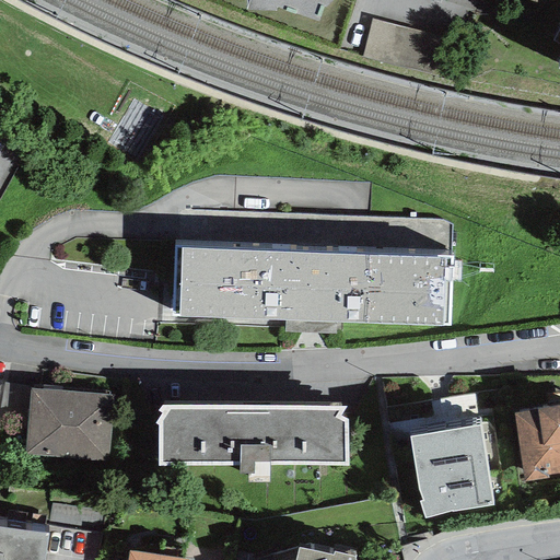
[(248,0),(246,11),(276,11),(277,8),(318,21),(324,8),(325,8),(333,0),(248,0)]
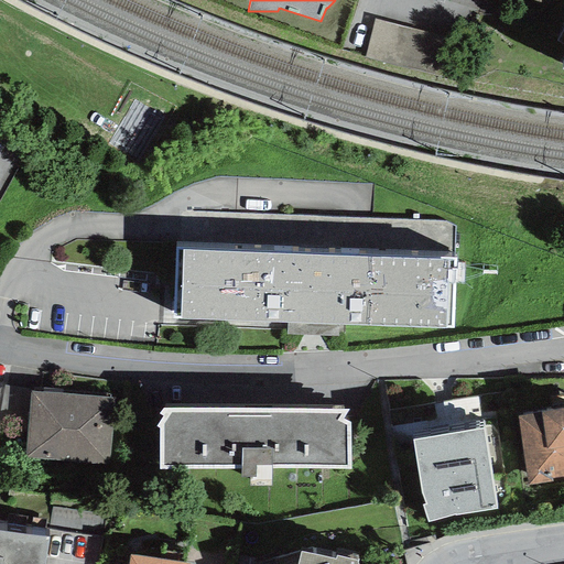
[(456,42),(375,20),(365,57),(446,78),(456,42)]
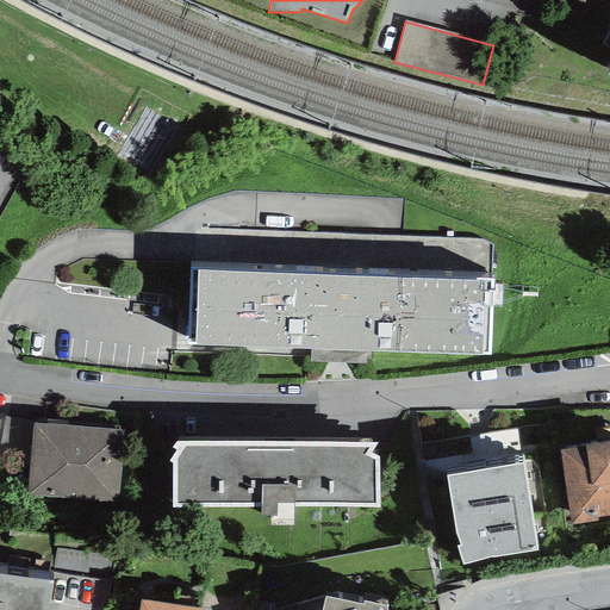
[(493,279),(191,267),(187,343),(491,356),(493,279)]
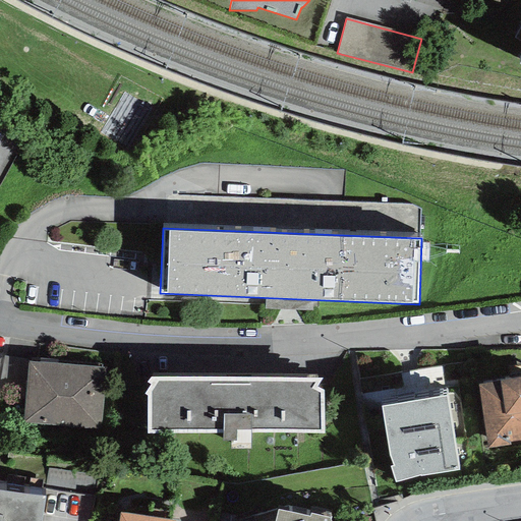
[(105,368),(29,362),(24,421),(101,427),(105,368)]
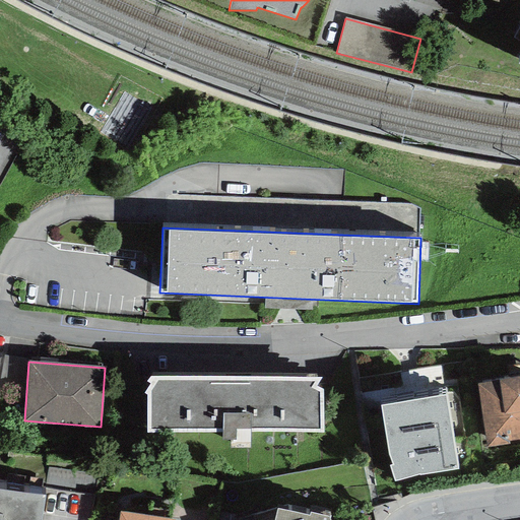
[(146,396),(146,433),(221,433),(221,441),(230,441),(230,448),(250,448),(250,433),(324,433),(323,390),(316,386),(322,378),(150,376),(145,382),(149,384),(143,393),(146,396)]
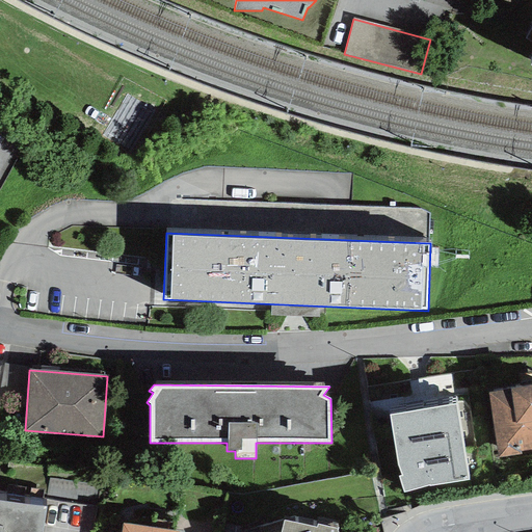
[(521,452),(531,450),(531,384),(487,392),(498,458),(521,455),(521,452)]
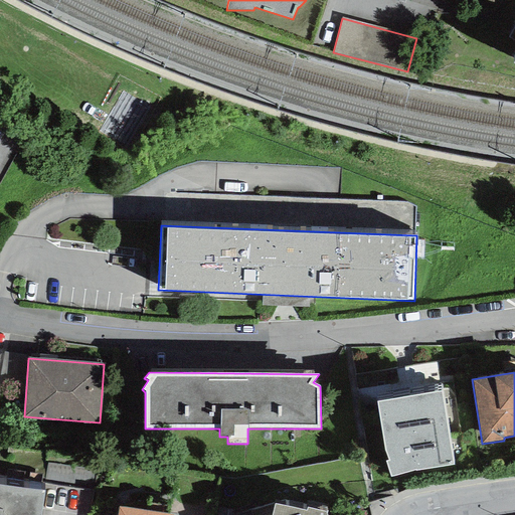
[(442,391),(376,402),(384,451),(388,461),(385,462),(390,477),(415,470),(415,471),(454,465),(442,391)]
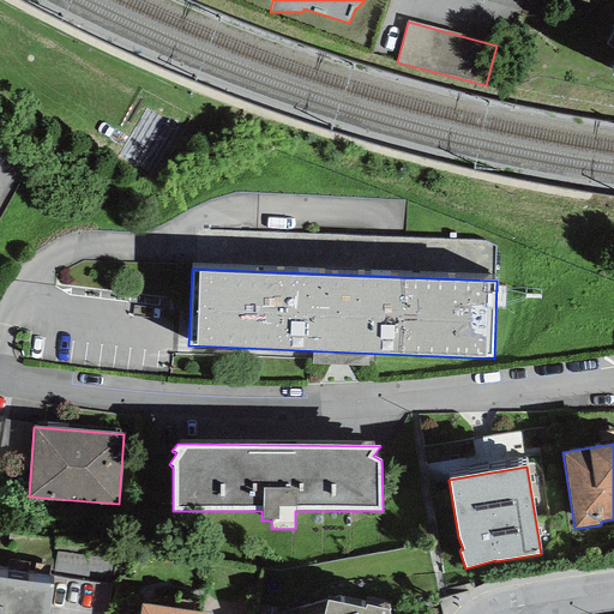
[(0,613),(49,613),(54,587),(0,577),(0,613)]
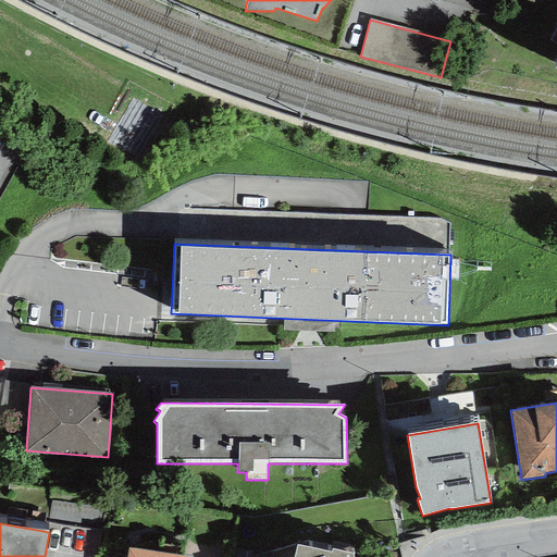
[(353,556),(353,554),(332,549),(331,552),(297,545),(293,556),(353,556)]
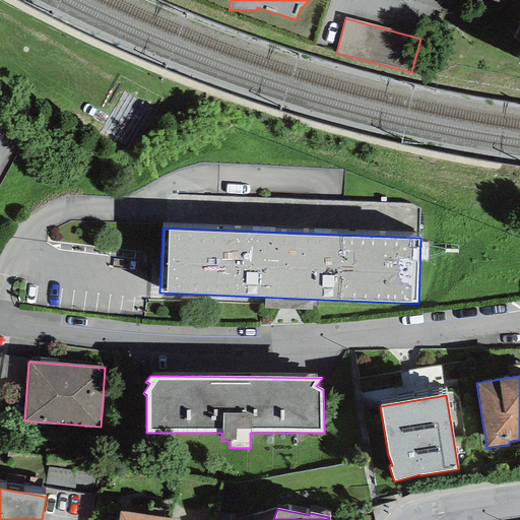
[(174,519),(119,511),(117,519),(174,519)]
